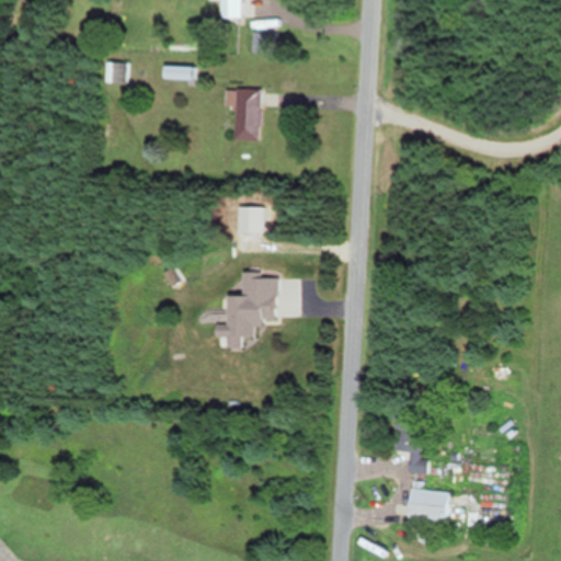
[(217,0),(218,16),(240,16),(239,0),(217,0)]
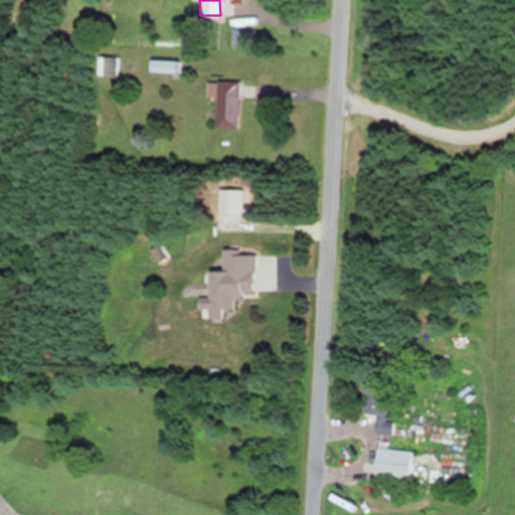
[(118,57),(98,56),(98,75),(117,75),(118,57)]
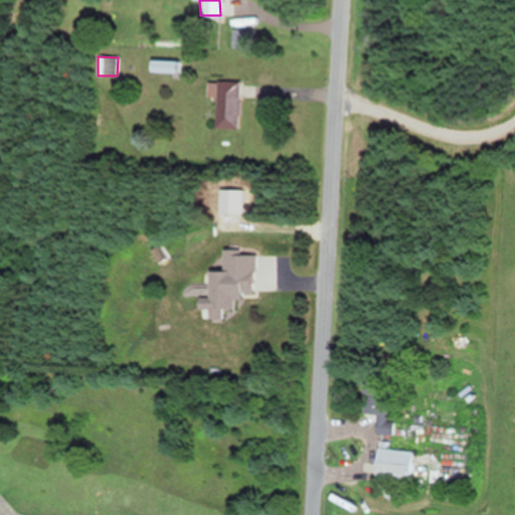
[(237,128),(238,81),(207,80),(207,95),(214,95),(214,128),(237,128)]
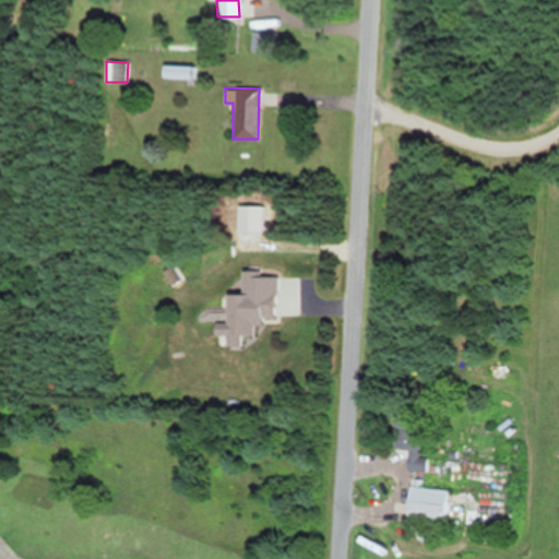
[(224,293),(224,328),(214,328),(214,334),(226,334),(226,345),(239,344),(239,334),(251,334),(251,324),(261,324),(261,317),(272,317),(271,293),(224,293)]
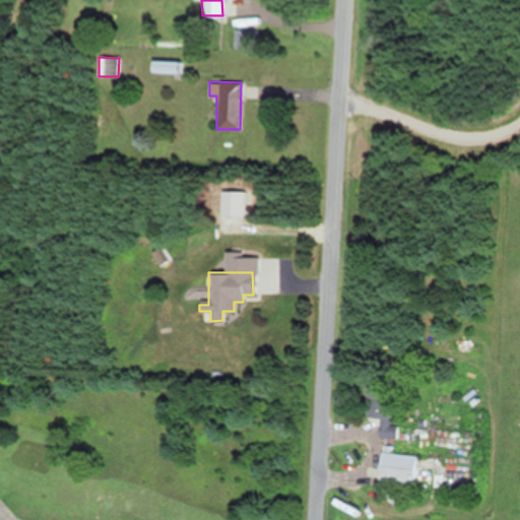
[(389,424),(392,382),(367,380),(365,416),(379,418),(377,436),(394,438),(395,425),(389,424)]
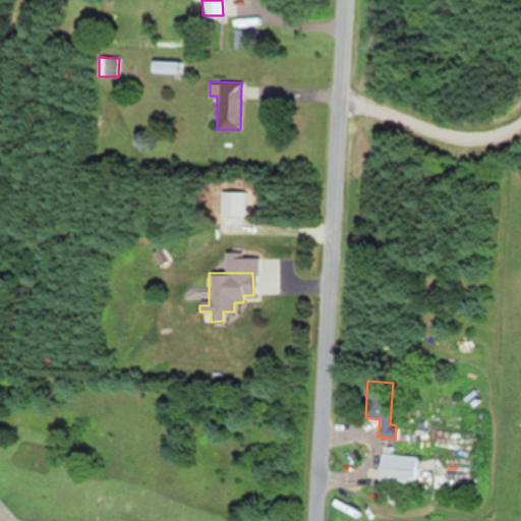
[(378,482),(416,483),(417,455),(380,454),(378,482)]
